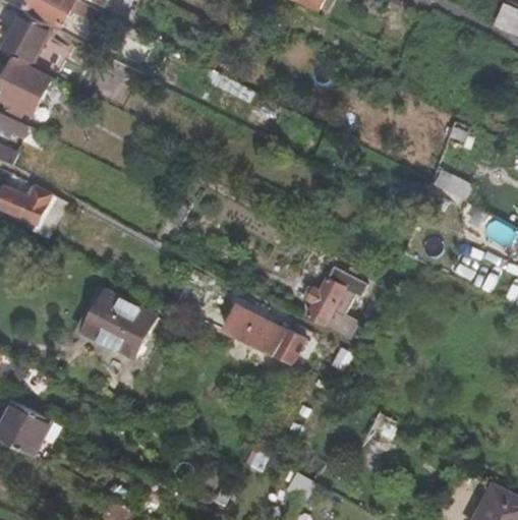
[(88,1),(85,0),(25,0),(24,2),(61,22),(69,4),(82,10),(88,1)]
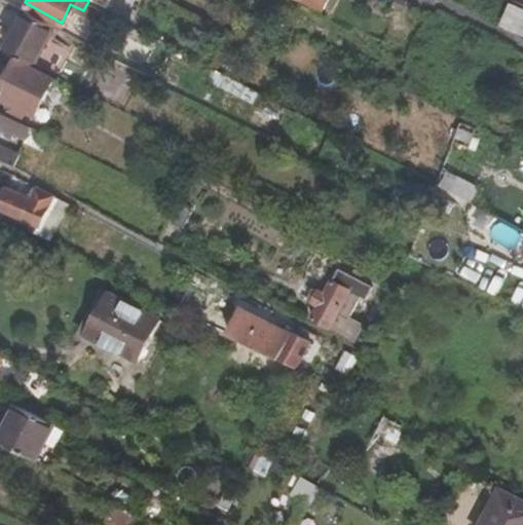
[(302,0),(322,10),(327,0),(302,0)]
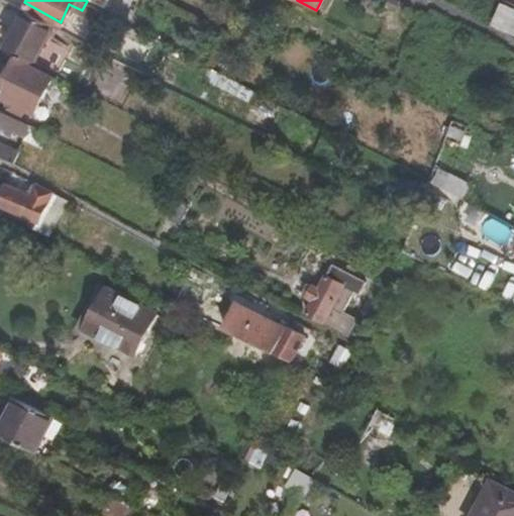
[(513,33),(513,3),(507,0),(504,0),(492,23),(513,33)]
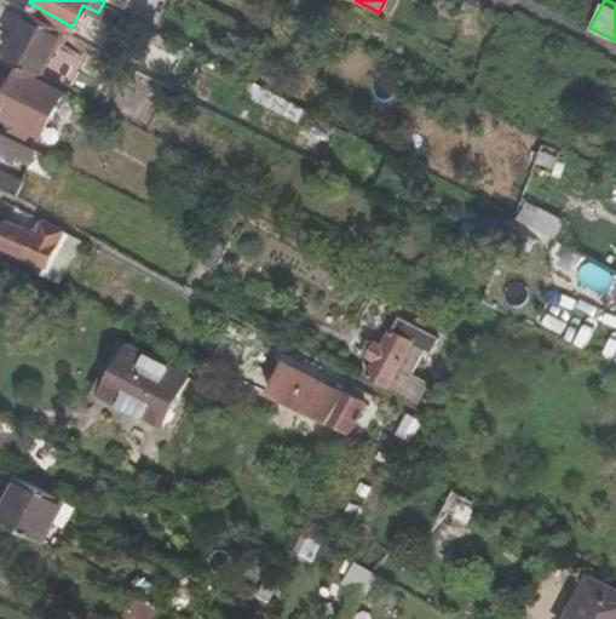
[(125,45),(137,18),(116,7),(104,34),(125,45)]
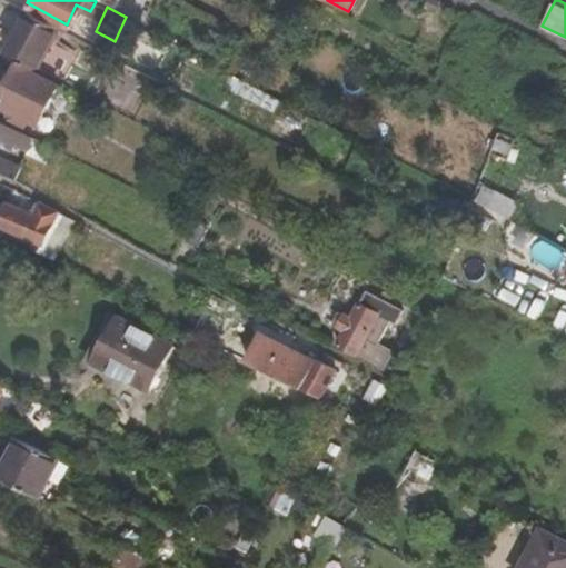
[(26,9),(3,51),(33,67),(56,23),(26,9)]
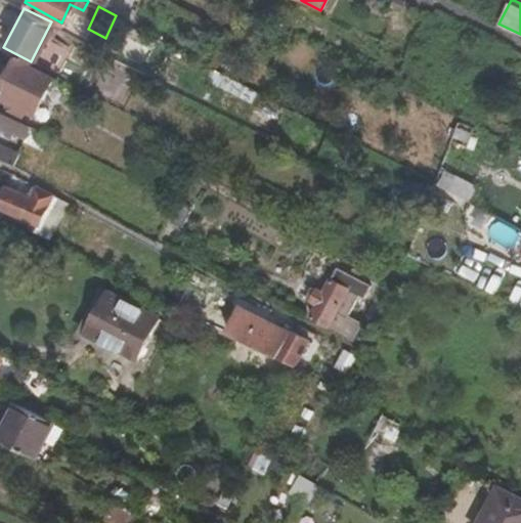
[(119,70),(124,60),(110,52),(104,61),(119,70)]
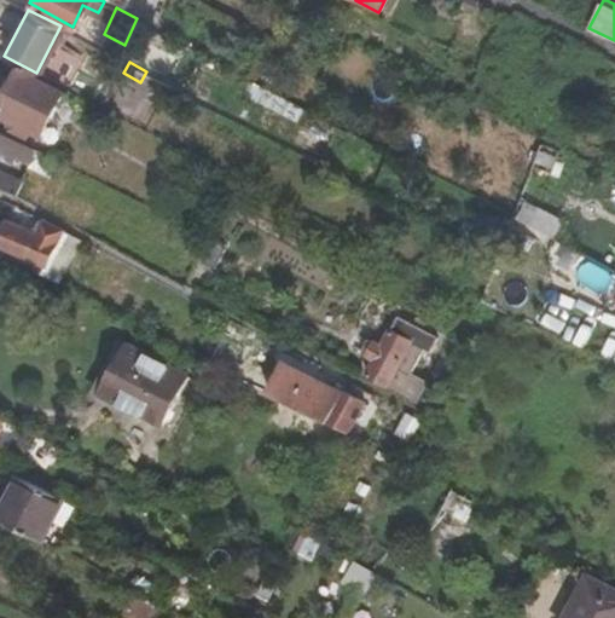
[(0,113),(39,133),(61,88),(17,65),(0,99),(0,113)]
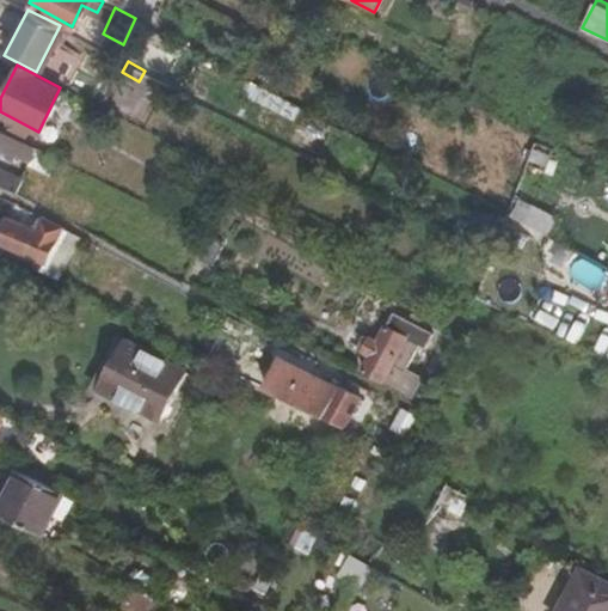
[(154,97),(163,79),(145,71),(139,81),(135,87),(154,97)]
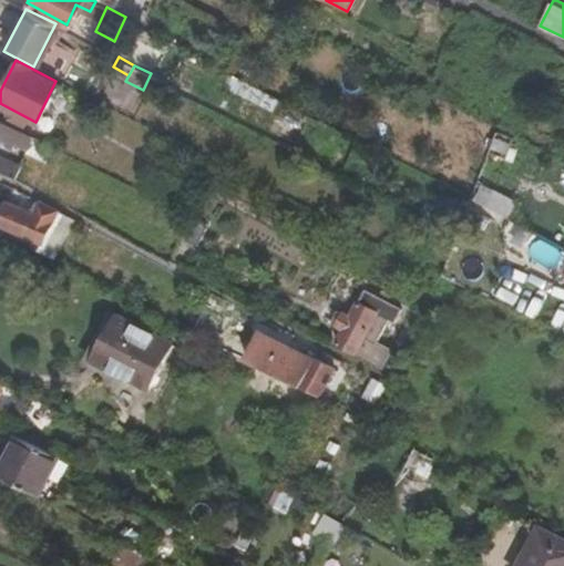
[(118,99),(125,81),(129,75),(113,67),(101,90),(118,99)]
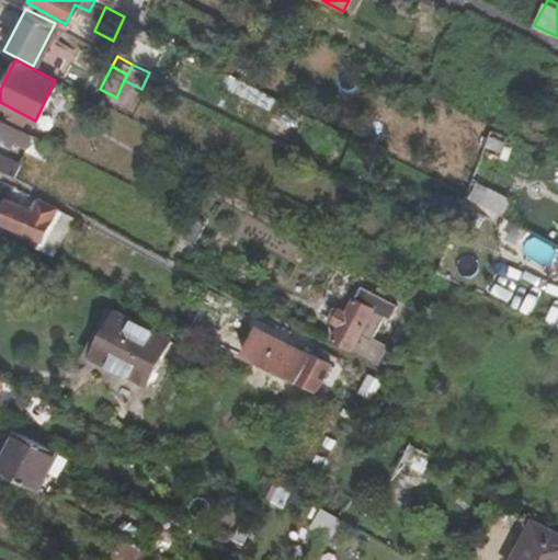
[(420,91),(409,86),(403,98),(413,103),(420,91)]
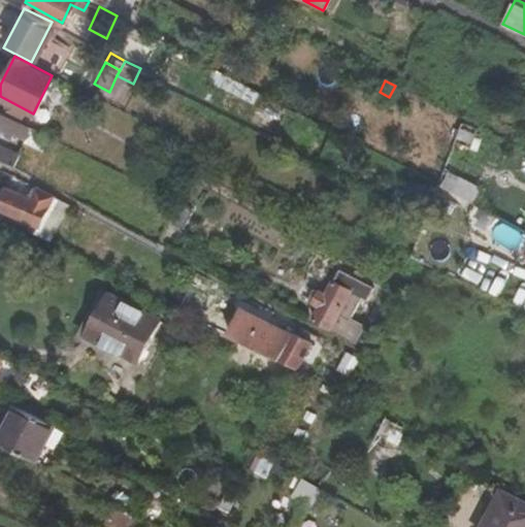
[(0,128),(22,139),(27,126),(0,112),(0,128)]
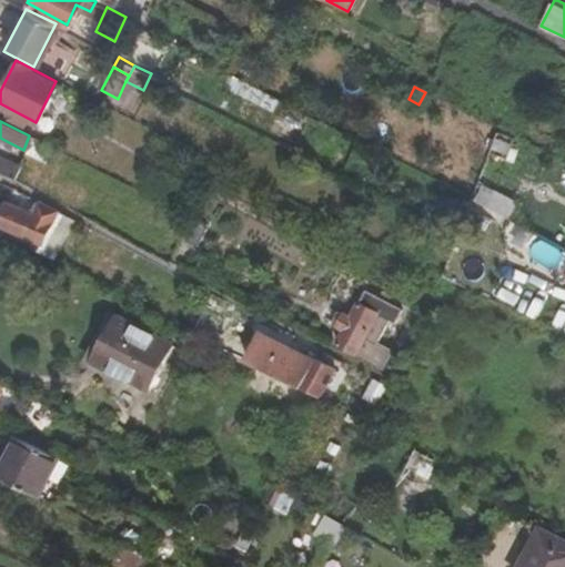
[(487,154),(508,162),(516,140),(495,132),(487,154)]
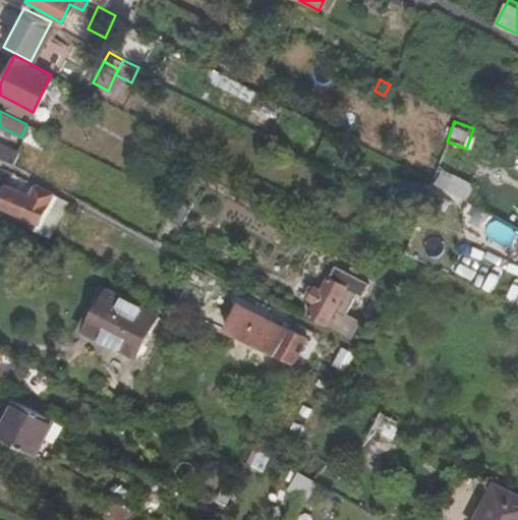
[(38,148),(43,132),(26,124),(21,137),(20,138),(38,148)]
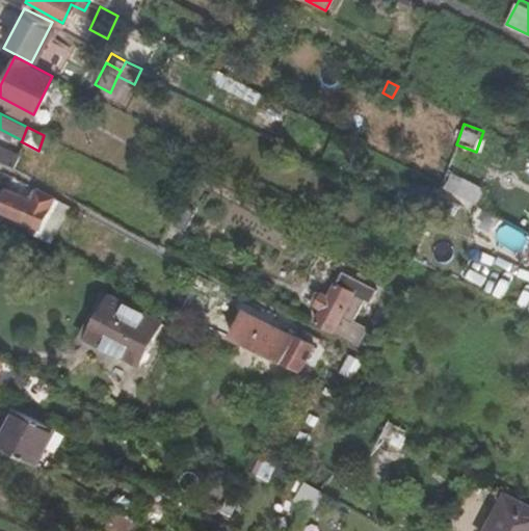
[(0,163),(11,169),(17,156),(0,148),(0,163)]
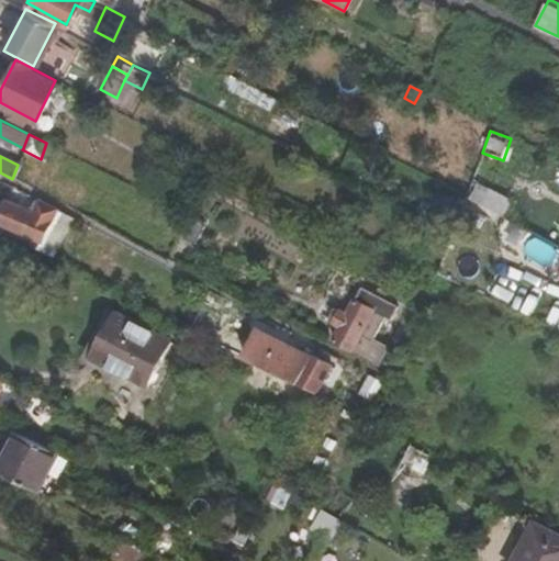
[(503,215),(510,197),(470,182),(464,201),(503,215)]
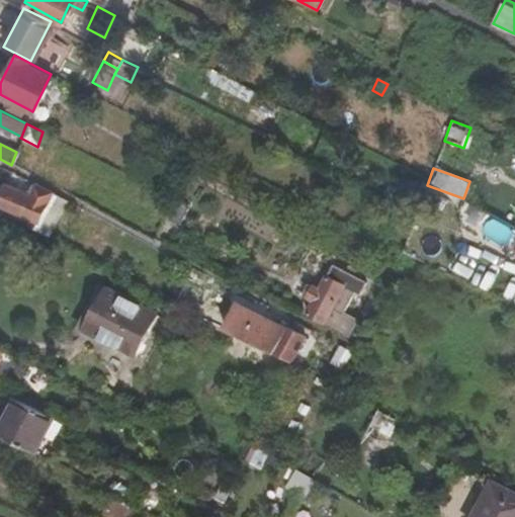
[(0,206),(36,225),(45,206),(51,194),(34,186),(29,197),(4,184),(0,191),(0,206)]
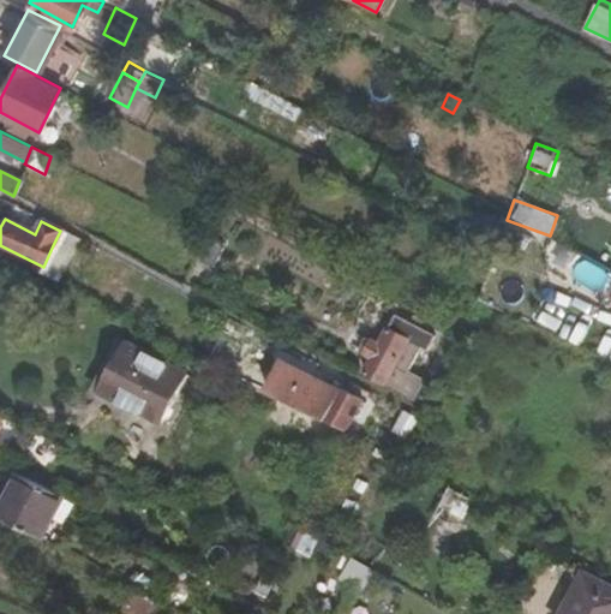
[(597,228),(588,224),(579,242),(587,248),(597,228)]
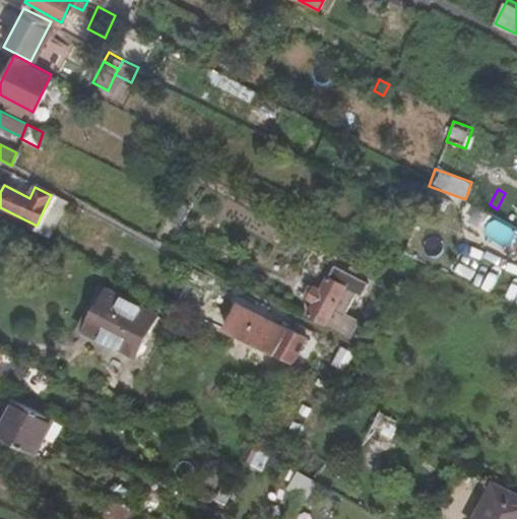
[(51,195),(45,207),(51,211),(57,198),(51,195)]
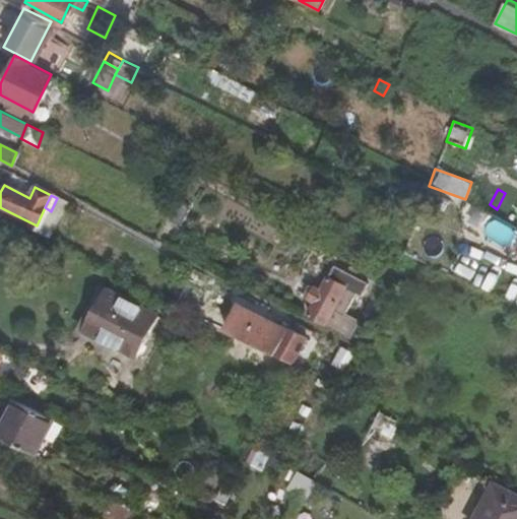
[(489,255),(486,265),(509,274),(513,264),(489,255)]
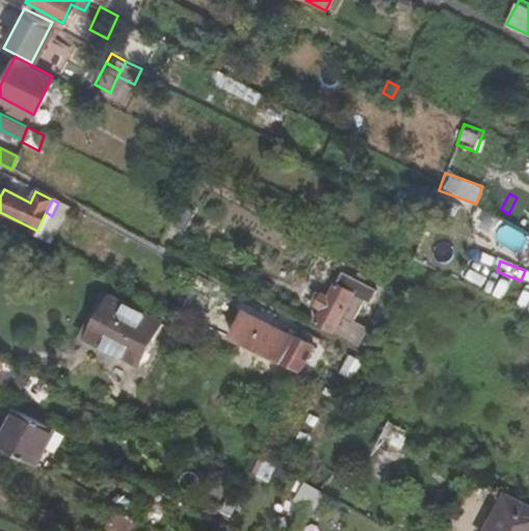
[(343,272),(338,283),(362,295),(366,296),(371,287),(343,272)]
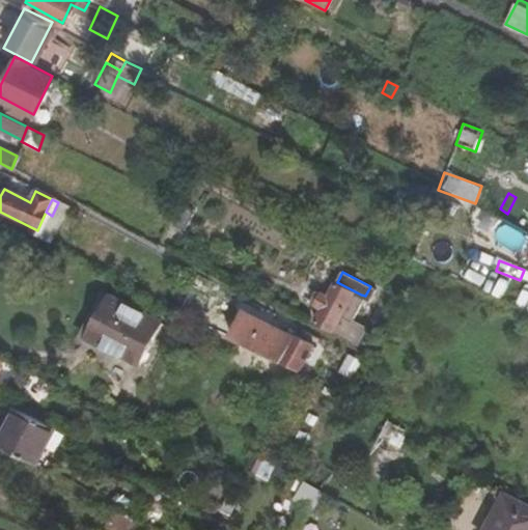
[(361,295),(337,282),(331,280),(312,319),(330,329),(339,311),(351,316),(361,295)]
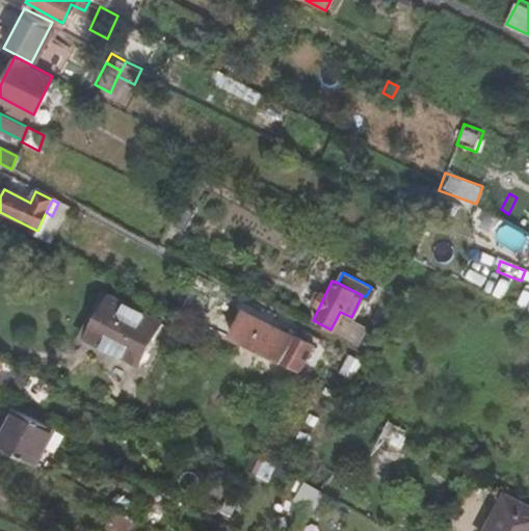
[(395,288),(386,283),(381,292),(391,298),(395,288)]
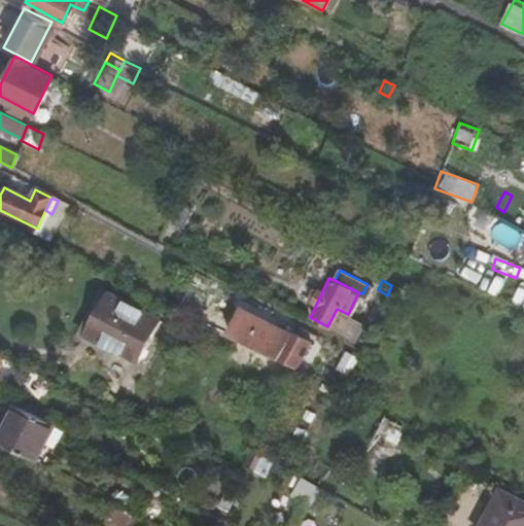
[(136,361),(159,321),(106,292),(84,332),(136,361)]
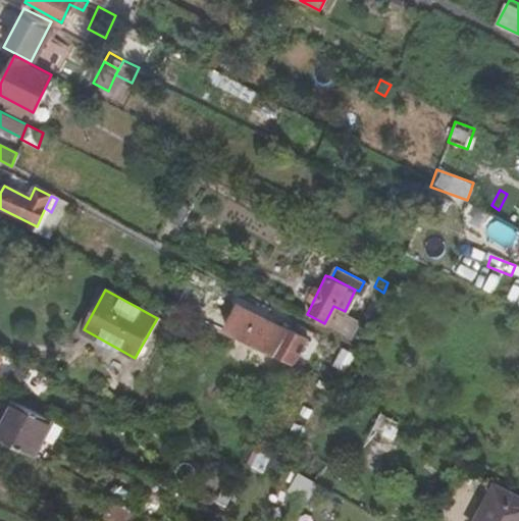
[(240,307),(227,331),(293,364),(306,339),(290,329),(288,331),(240,307)]
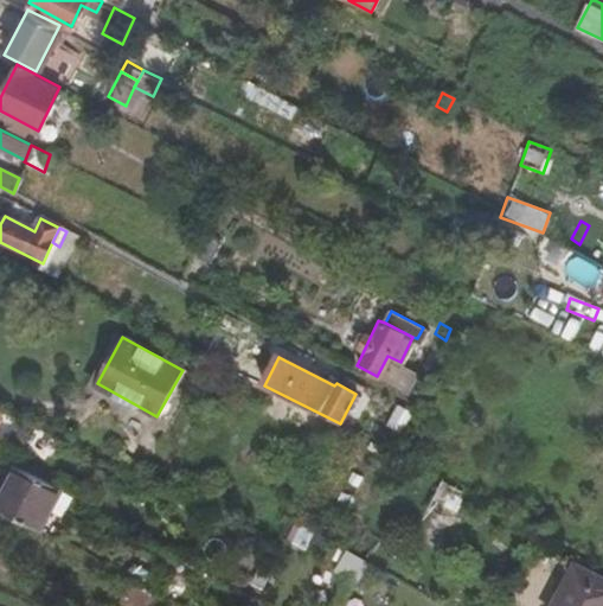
[(408,397),(418,402),(424,389),(414,384),(408,397)]
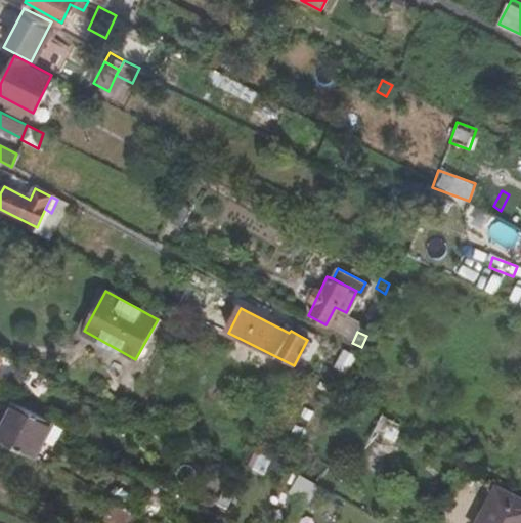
[(347,380),(354,364),(343,359),(336,374),(347,380)]
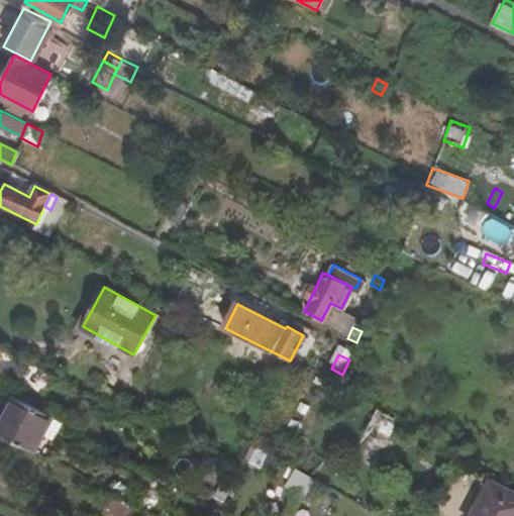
[(15,399),(0,425),(0,437),(41,459),(61,423),(15,399)]
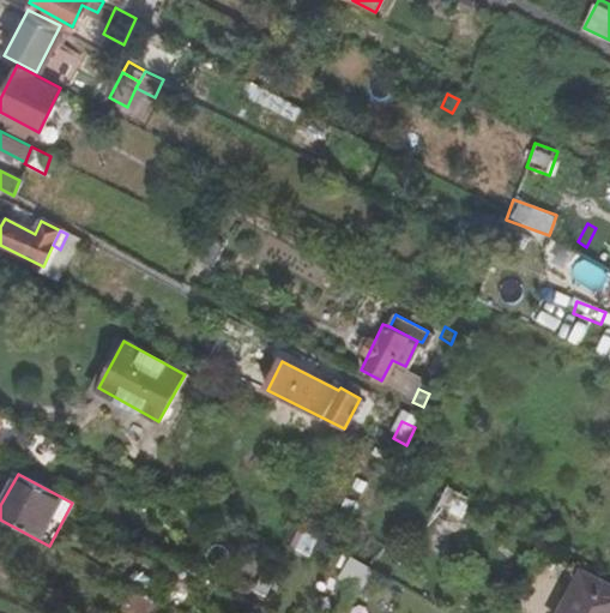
[(467,514),(450,504),(441,522),(459,532),(467,514)]
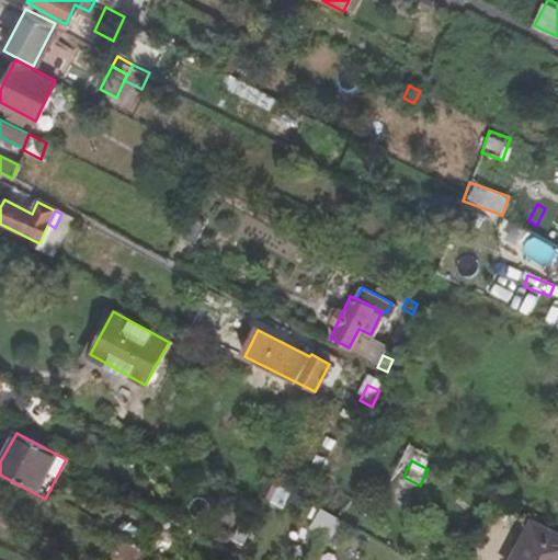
[(309,527),(332,536),(339,517),(316,510),(309,527)]
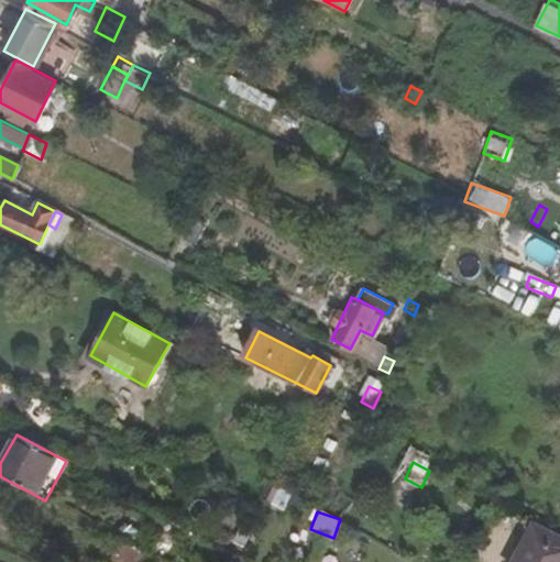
[(559,561),(559,533),(533,519),(517,548),(525,553),(519,561),(559,561)]
